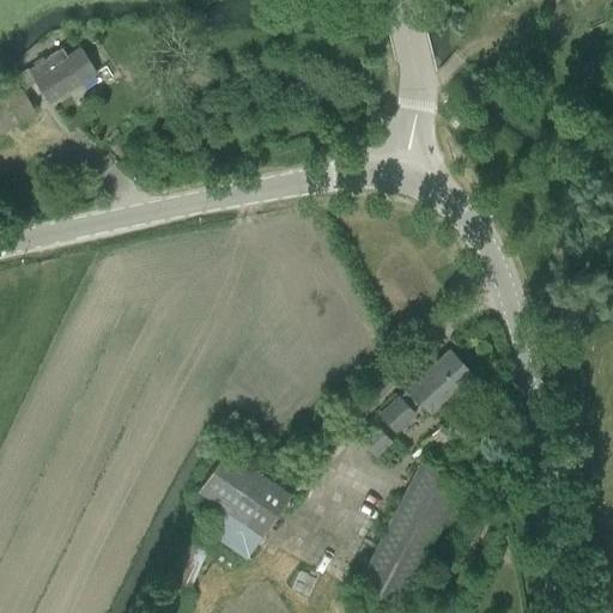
[(49,104),(95,73),(78,48),(66,56),(60,48),(26,71),(49,104)]
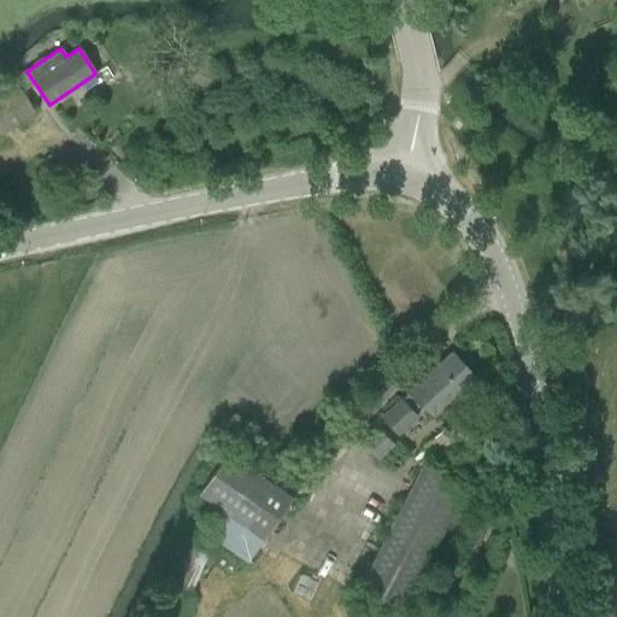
[(0,131),(34,111),(16,82),(0,92),(0,131)]
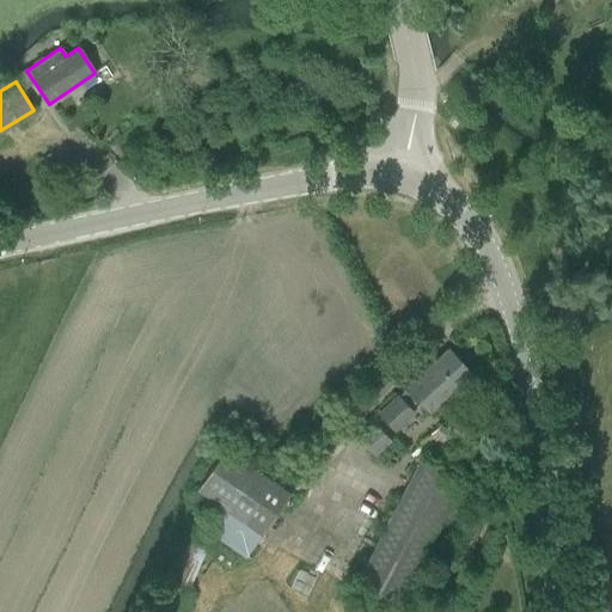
[(407,387),(409,391),(401,399),(397,396),(378,414),(395,432),(414,414),(410,410),(418,402),(429,412),(471,373),(448,349),(407,387)]
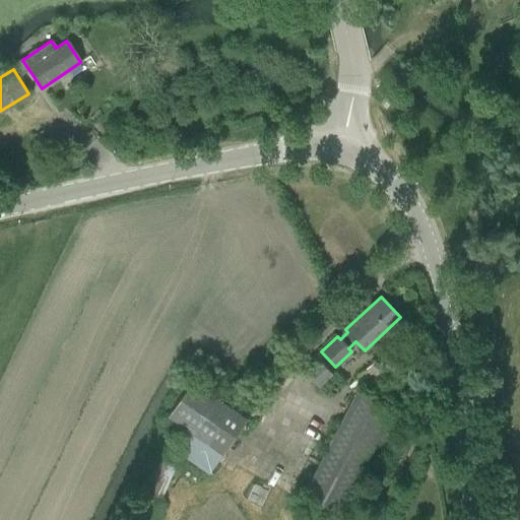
[(378,384),(387,376),(374,362),(365,370),(378,384)]
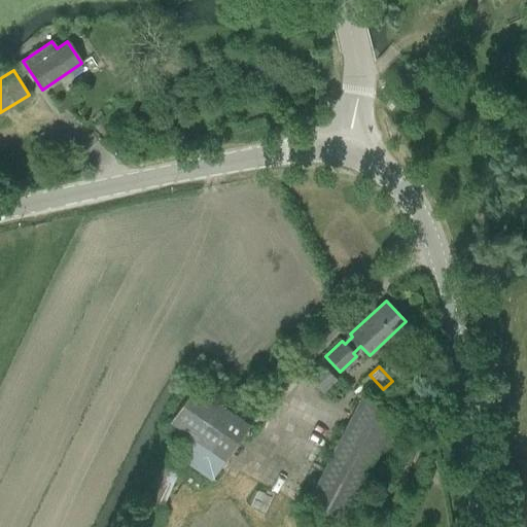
[(249,425),(234,415),(192,387),(169,422),(225,460),(249,425)]
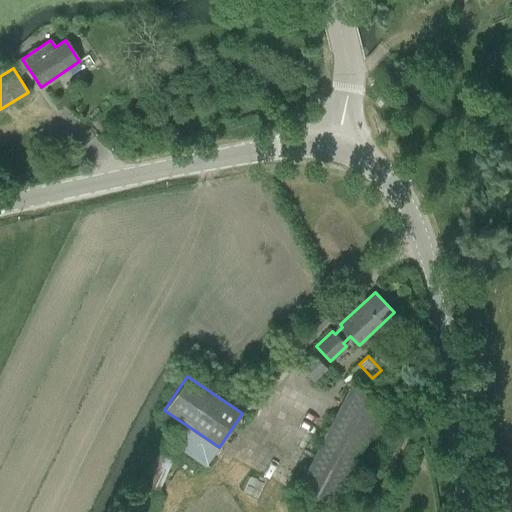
[(333,503),(355,460),(384,402),(350,385),(299,485),(333,503)]
